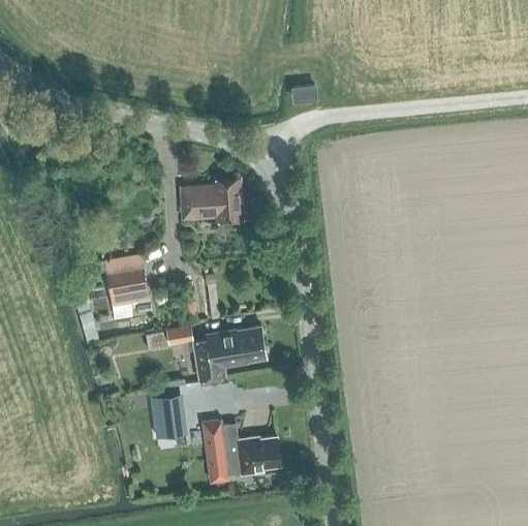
[(316,87),(291,89),(292,104),(317,102),(316,87)]
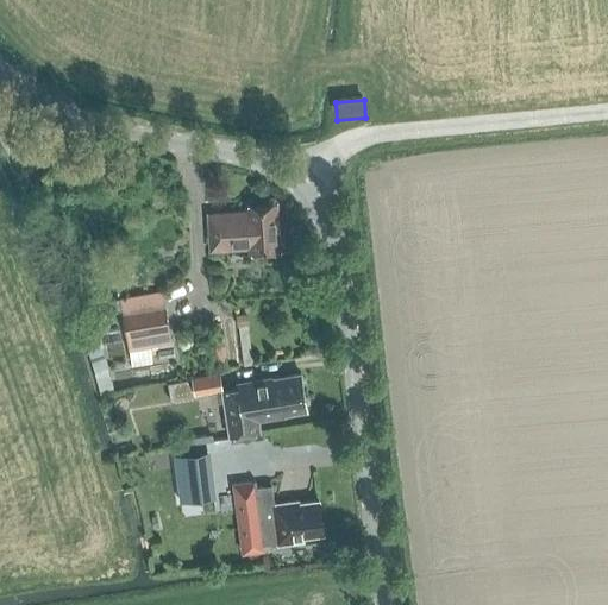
[(249,256),(281,253),(277,205),(246,207),(246,214),(208,216),(212,254),(249,252),(249,256)]
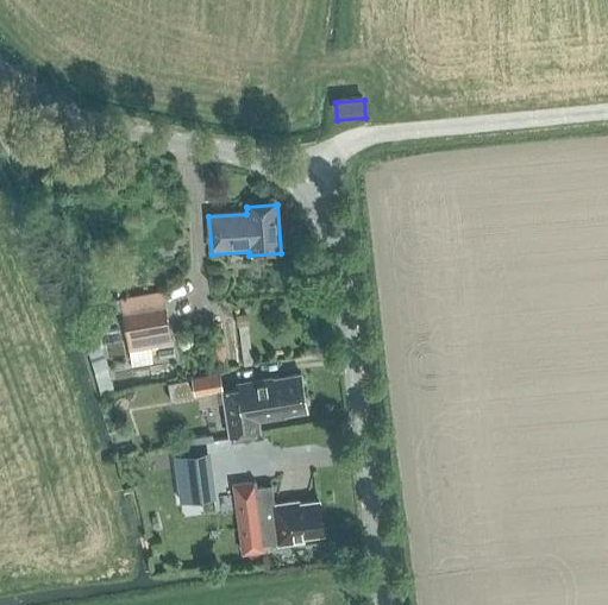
[(152,367),(150,350),(171,346),(163,295),(114,302),(117,316),(123,315),(131,371),(152,367)]
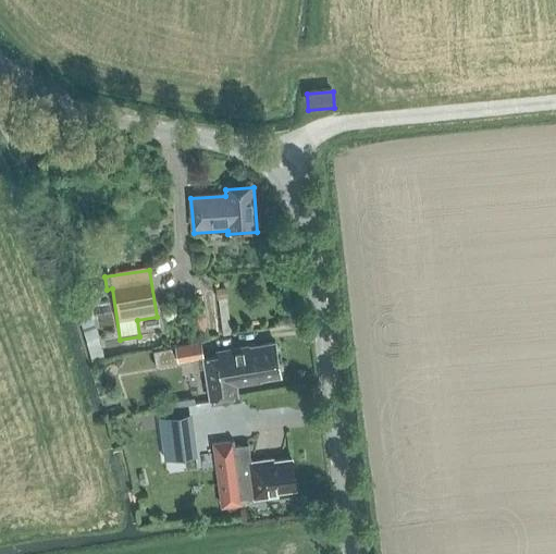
[(219,303),(223,339),(232,337),(226,303),(227,302),(226,291),(217,293),(218,303),(219,303)]
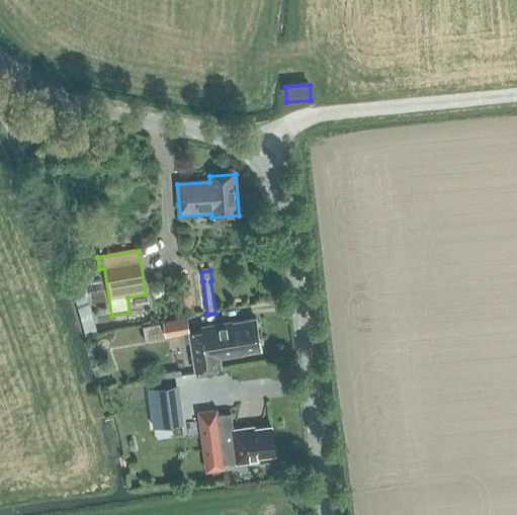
[(233,323),(214,326),(200,328),(201,331),(189,333),(187,320),(163,324),(165,339),(188,335),(194,374),(222,370),(221,360),(242,357),(241,355),(261,351),(256,321),(233,325),(233,323)]
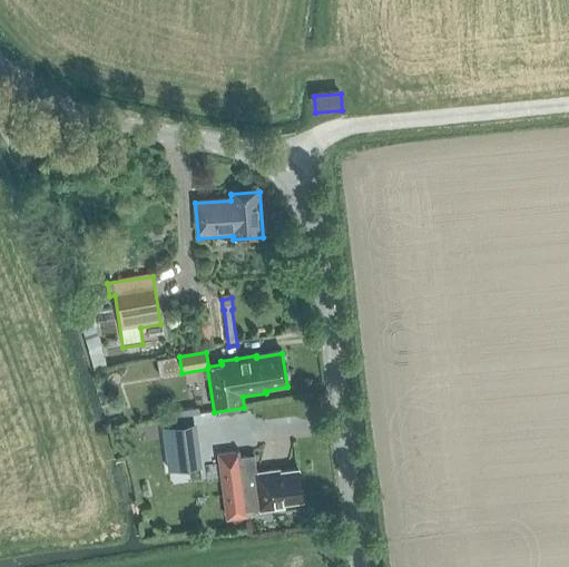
[(179,411),(180,434),(207,433),(206,410),(179,411)]
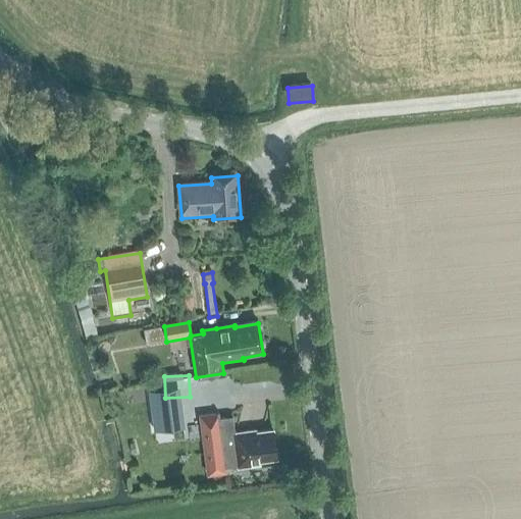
[(207,376),(207,397),(237,395),(236,375),(207,376)]
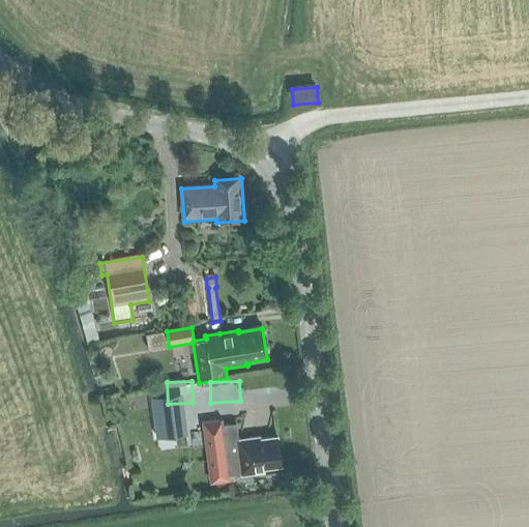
[(203,425),(203,427),(188,429),(189,438),(204,436),(210,485),(230,482),(229,477),(242,475),(242,476),(264,473),(263,469),(282,467),(277,438),(260,441),(260,439),(239,442),(237,425),(223,427),(223,422),(203,425)]
